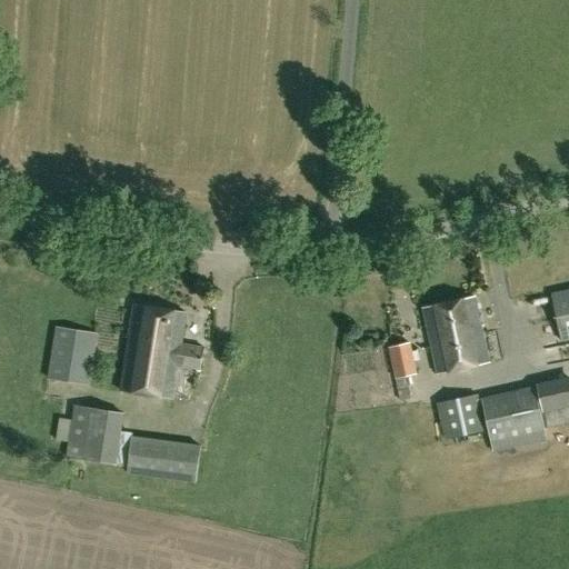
[(568,339),(568,289),(551,293),(560,341),(568,339)]
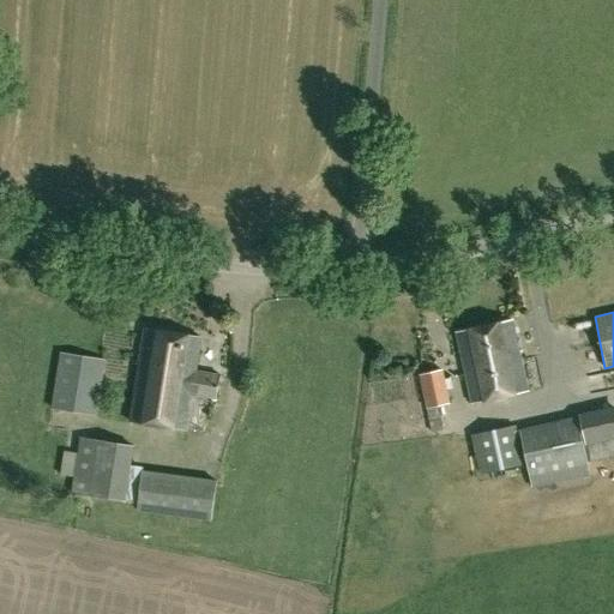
[(512,320),(456,332),(471,403),(528,391),(512,320)]
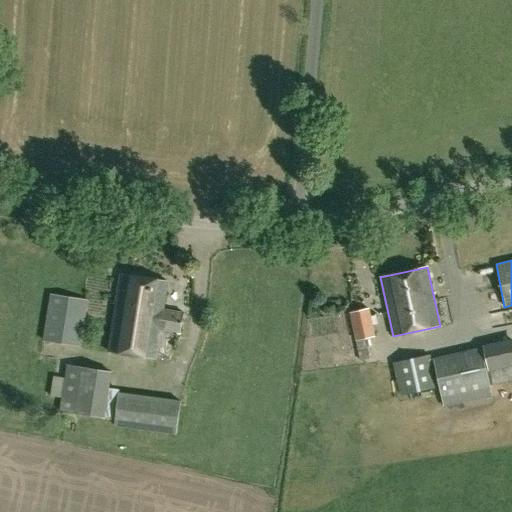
[(120,274),(107,351),(155,358),(160,329),(180,332),(183,313),(163,309),(167,281),(120,274)]
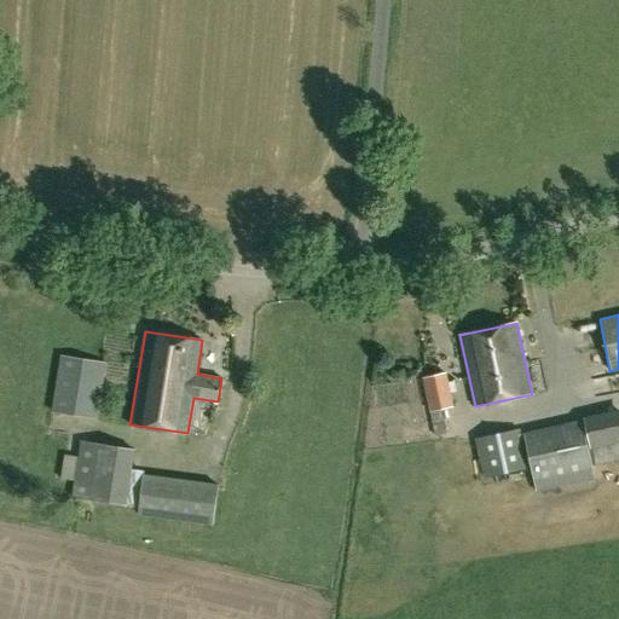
[(104,363),(62,356),(53,412),(96,418),(104,363)]
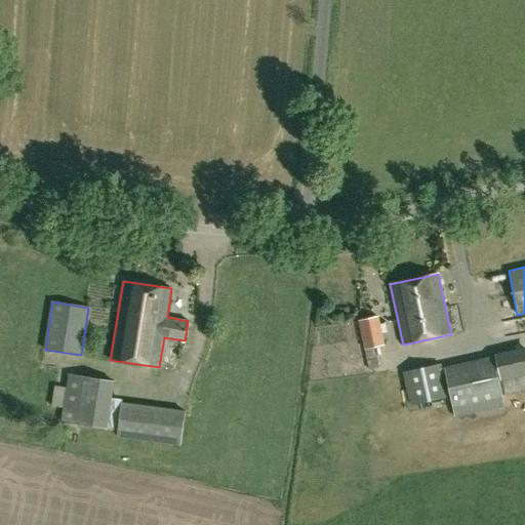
[(365,350),(369,371),(379,368),(375,348),(385,346),(378,317),(359,321),(365,350)]
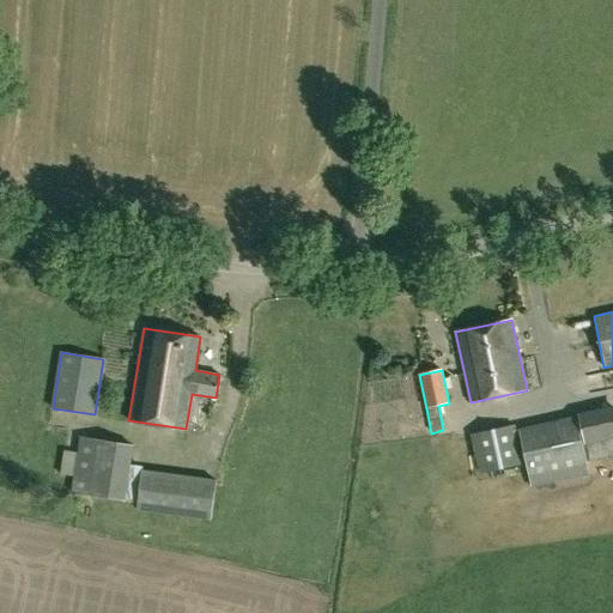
[(576,417),(520,429),(527,463),(532,485),(588,473),(589,460),(612,455),(612,406),(576,414),(576,417)]
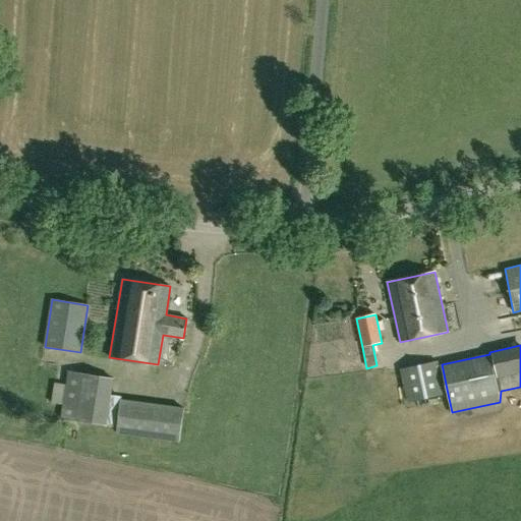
[(438,360),(399,369),(407,402),(445,394),(438,360)]
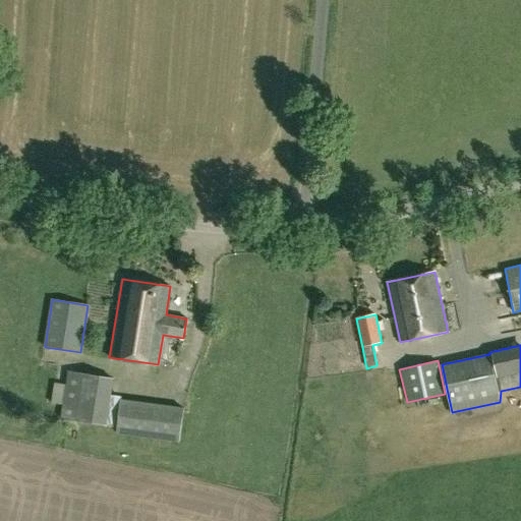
[(121,396),(112,395),(114,379),(66,370),(61,420),(105,425),(105,427),(117,427),(116,436),(180,444),(185,408),(121,398),(121,396)]
